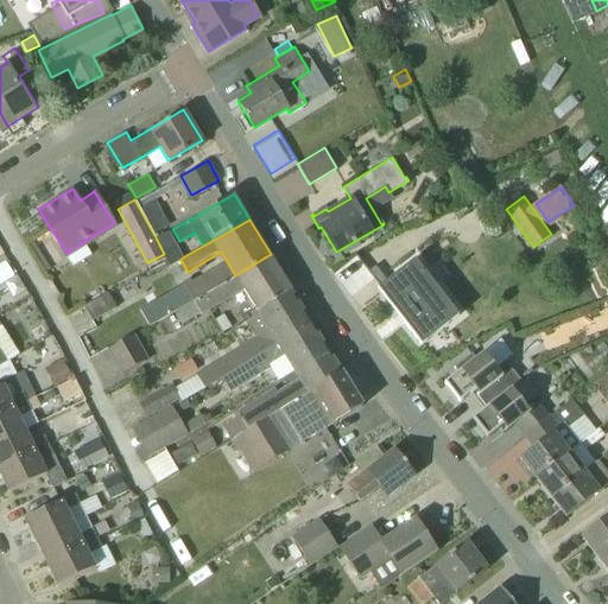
[(181,259),(184,256),(170,230),(156,237),(164,254),(170,265),(181,259)]
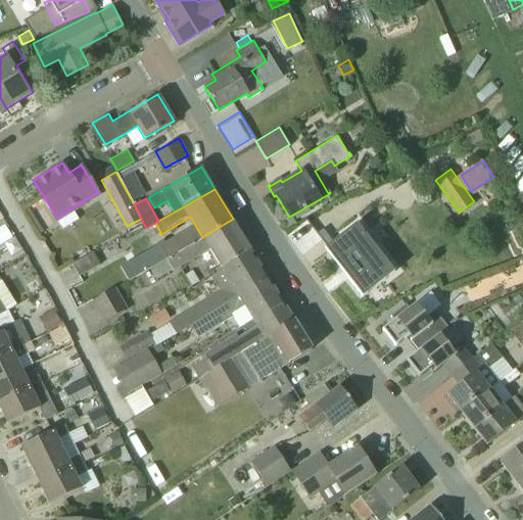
[(249,248),(250,247),(233,219),(202,237),(194,241),(167,257),(151,267),(157,277),(208,248),(221,267),(249,248)]
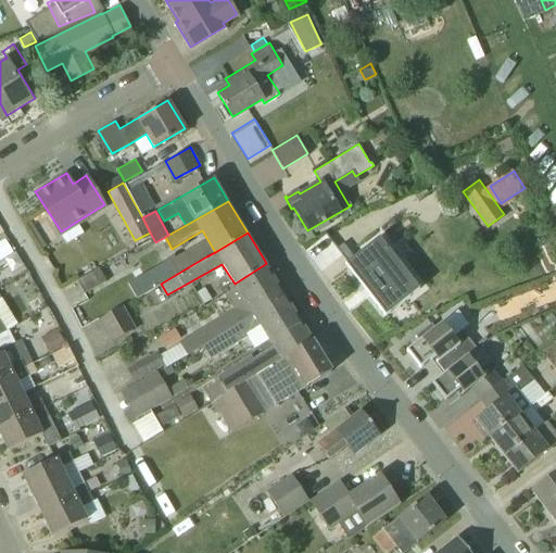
[(415,285),(376,233),(341,260),(381,311),(415,285)]
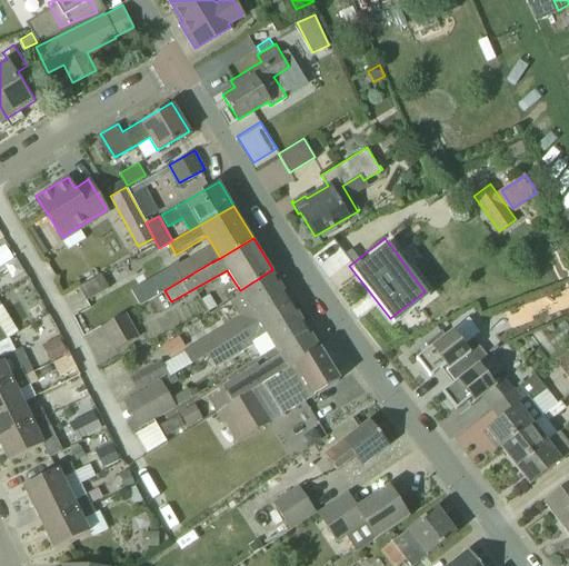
[(0,265),(13,257),(6,242),(0,245),(0,265)]
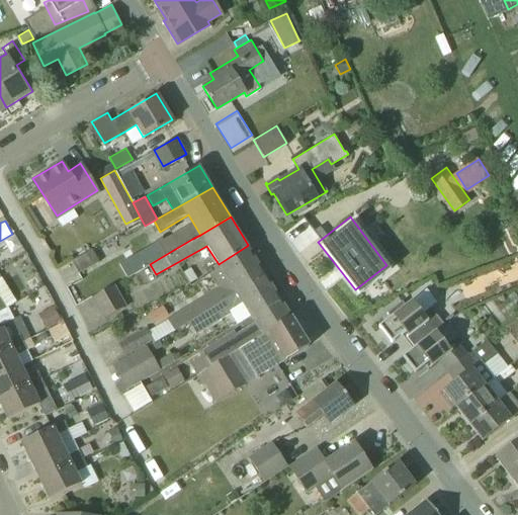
[(192,239),(184,227),(163,239),(160,236),(155,239),(157,241),(165,255),(192,239)]
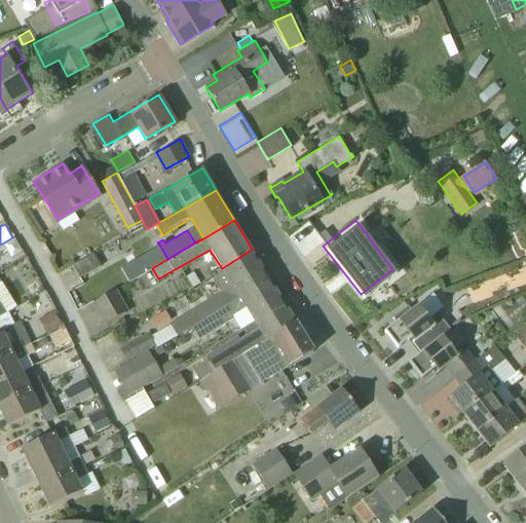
[(152,268),(167,259),(159,245),(121,266),(129,279),(152,268)]
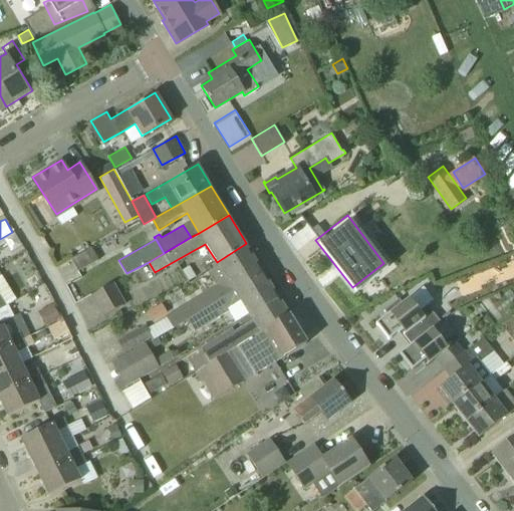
[(227,278),(163,317),(169,327),(184,318),(199,310),(234,290),(263,272),(245,244),(217,262),(227,278)]
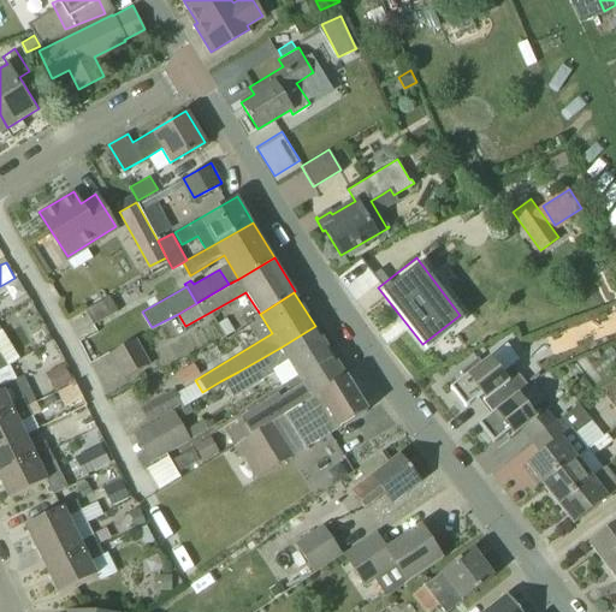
[(84,308),(93,322),(118,309),(108,295),(84,308)]
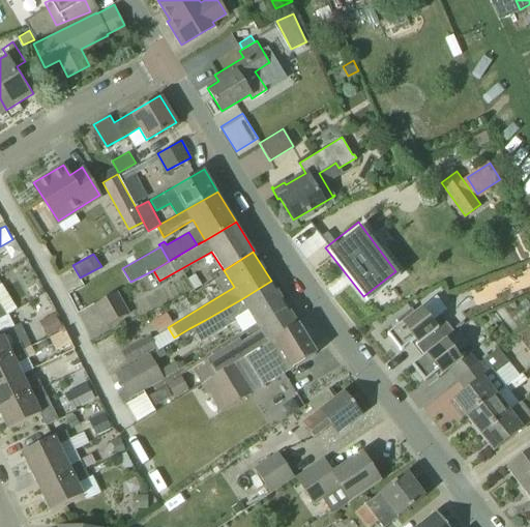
[(196,272),(188,276),(195,288),(202,284),(196,272)]
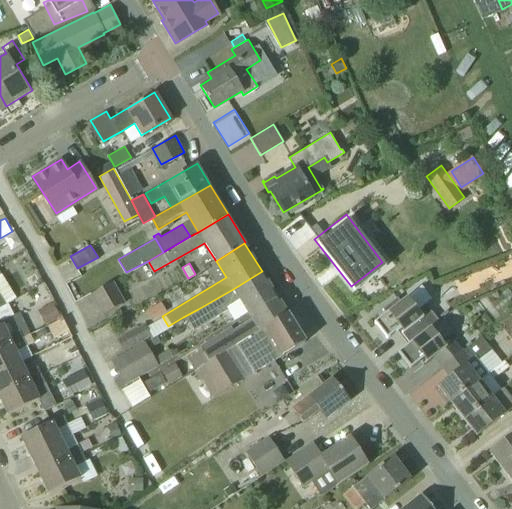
[(249,314),(277,296),(262,271),(233,289),(198,309),(183,317),(191,331),(242,303),(249,314)]
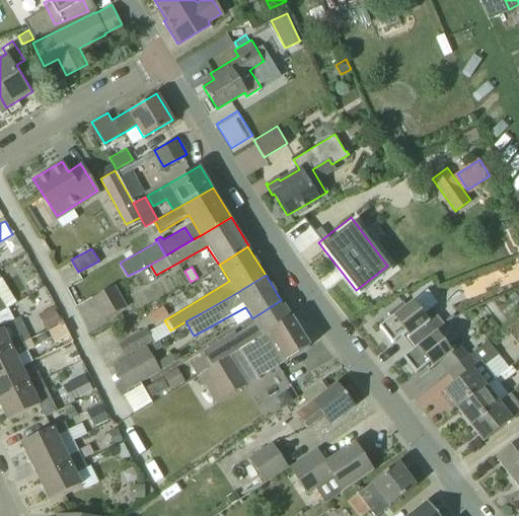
[(126,305),(115,284),(91,297),(102,318),(126,305)]
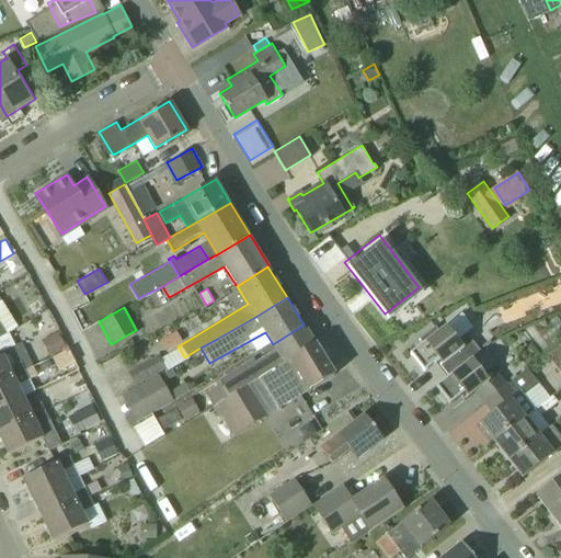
[(315,342),(304,325),(273,344),(275,348),(255,359),(253,355),(218,377),(229,394),(247,384),(315,342)]
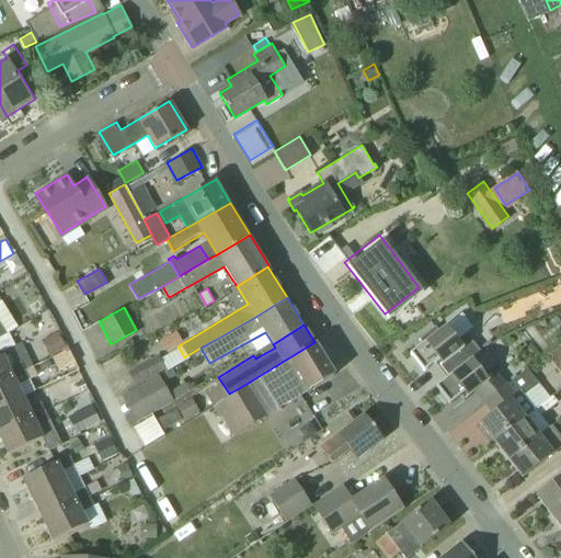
[(421,343),(409,353),(422,371),(435,361),(447,376),(471,359),(480,352),(465,332),(457,339),(445,325),(438,330),(435,326),(418,338),(421,343)]
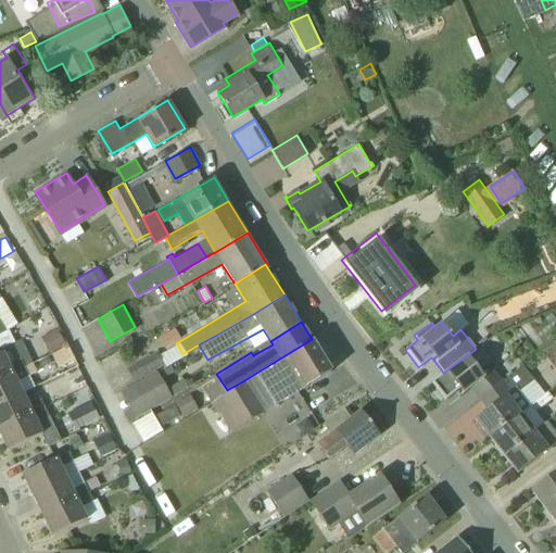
[(59,326),(41,335),(50,353),(67,344),(59,326)]
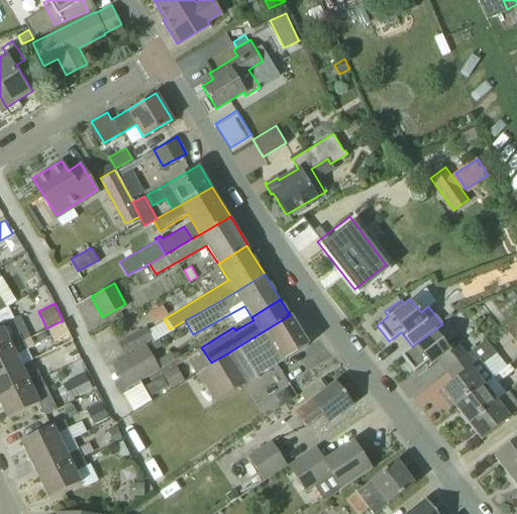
[(194,373),(211,402),(307,343),(290,315),(227,353),(211,363),(194,373)]
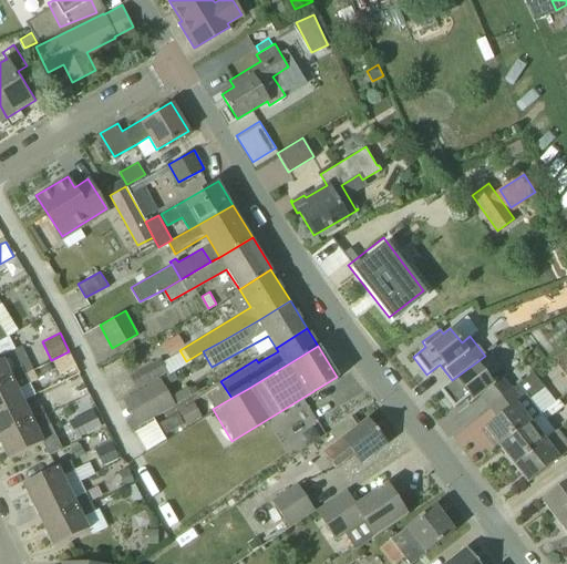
[(10,369),(0,348),(0,385),(27,372),(22,363),(10,369)]
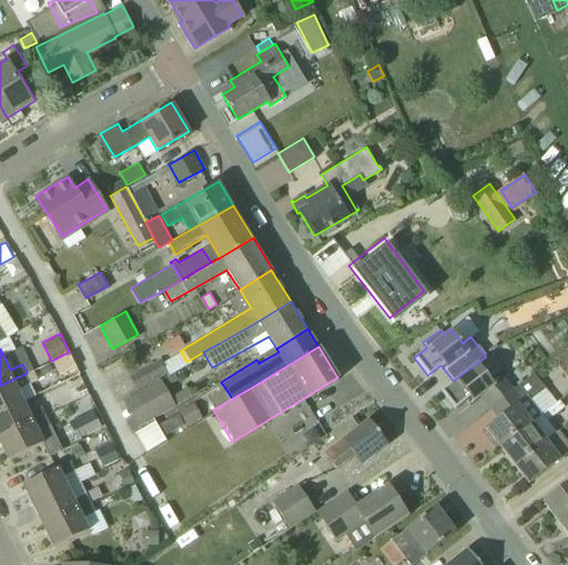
[(567,356),(561,349),(551,356),(567,376),(567,356)]
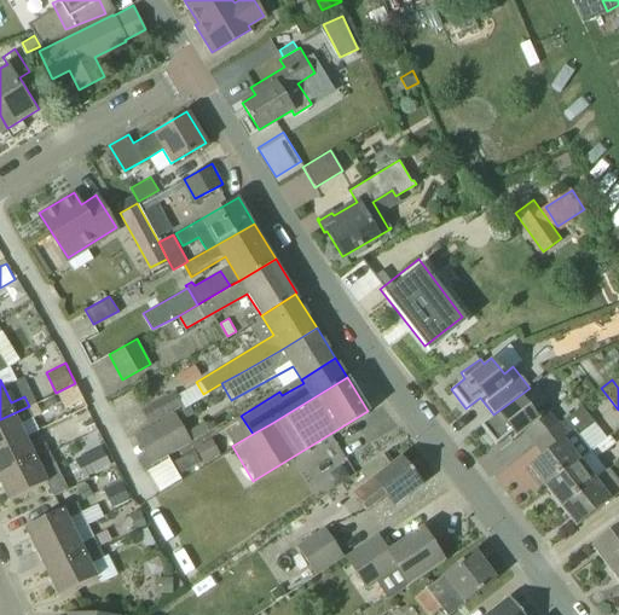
[(181,404),(173,389),(139,407),(148,423),(181,404)]
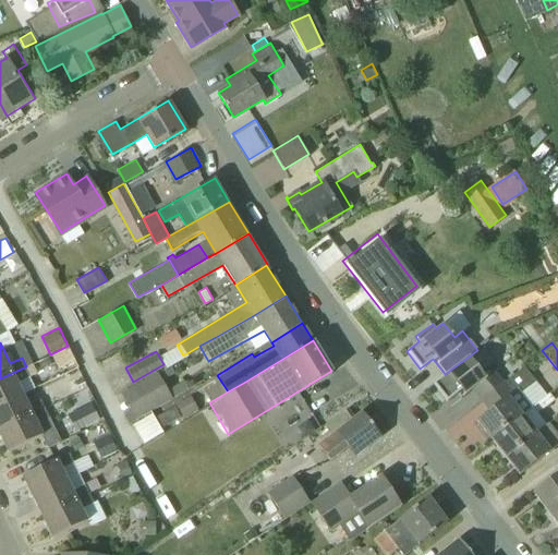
[(445,374),(432,384),(446,401),(459,391),(462,396),(472,389),(480,399),(501,382),(488,363),(480,370),(469,357),(445,374)]
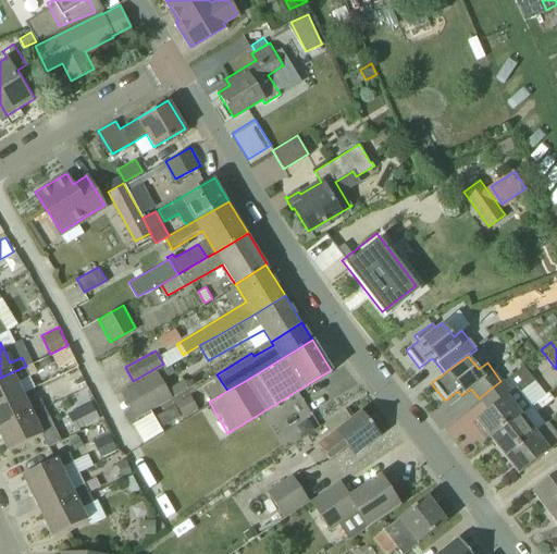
[(0,378),(0,403),(24,392),(19,381),(31,374),(26,366),(0,378)]
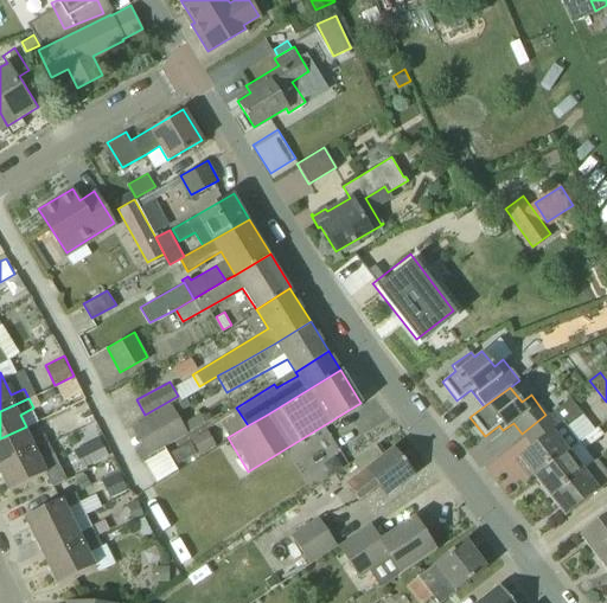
[(518,455),(519,456),(535,475),(569,448),(579,440),(566,422),(579,411),(567,398),(545,415),(522,434),(531,446),(518,455)]
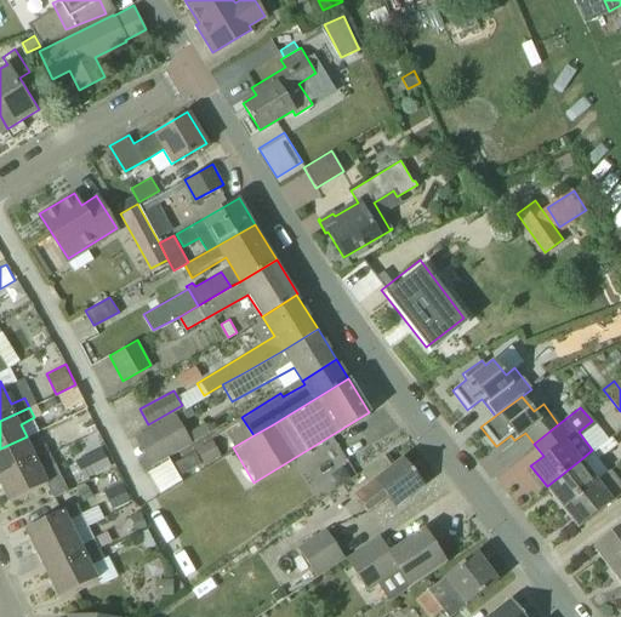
[(191,441),(175,412),(135,435),(151,464),(191,441)]
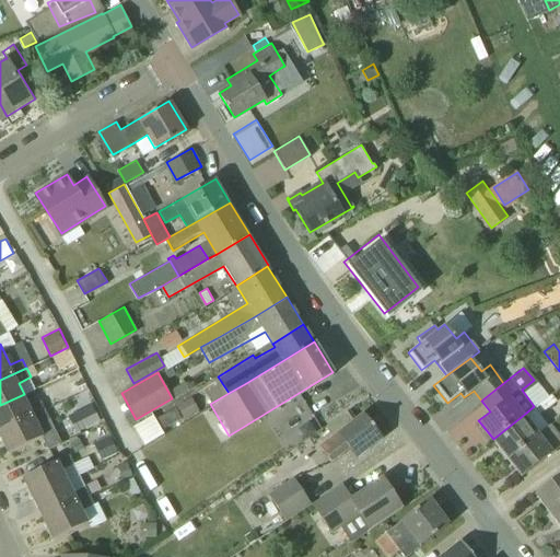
[(535,406),(539,413),(557,399),(551,393),(549,395),(535,406)]
